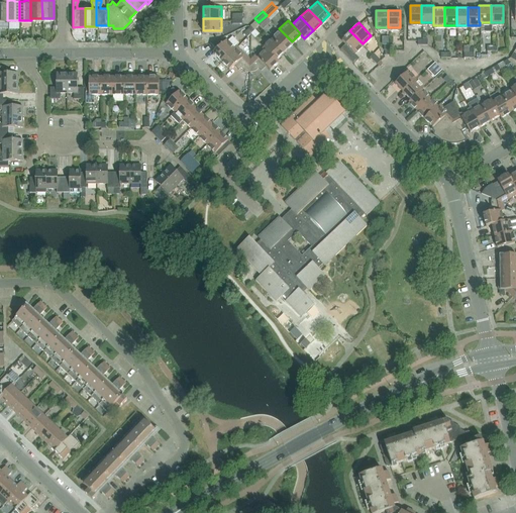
[(292,41),(279,28),(271,36),(284,49),(292,41)]
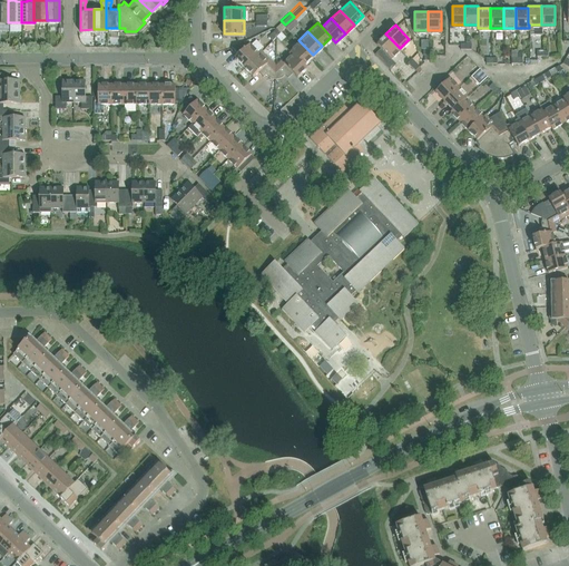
[(376,42),(380,46),(374,51),(389,67),(395,61),(391,56),(400,48),(385,33),(376,42)]
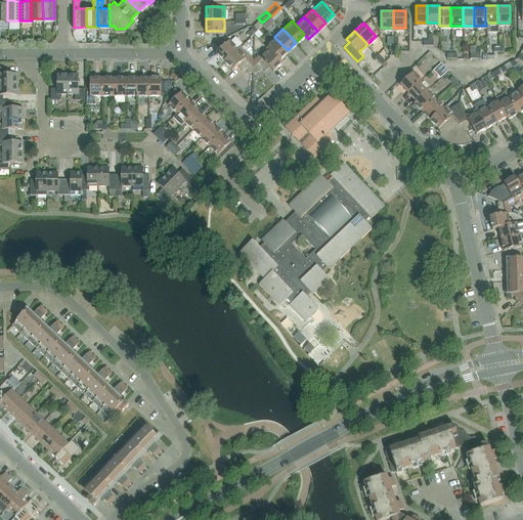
[(212,40),(219,47),(215,50),(223,59),(236,46),(225,35),(212,40)]
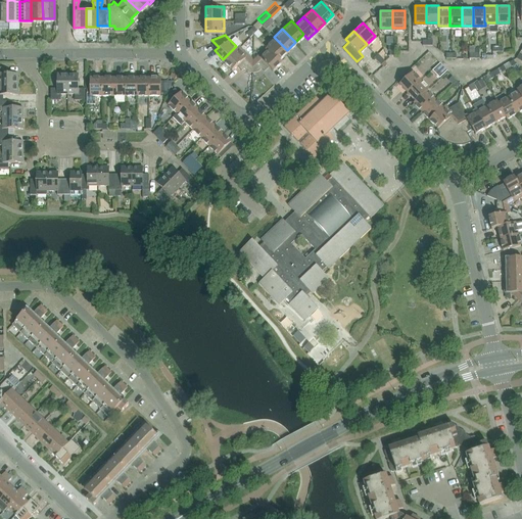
[(287,50),(274,37),(266,45),(278,58),(278,57),(287,50)]
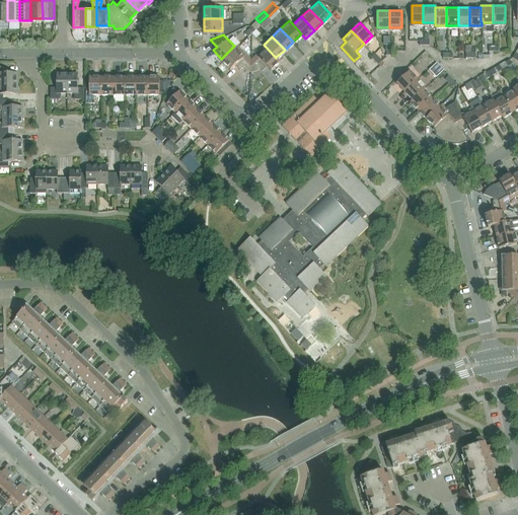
[(229,67),(233,63),(238,67),(241,65),(241,66),(242,66),(243,67),(244,68),(246,68),(247,69),(248,69),(249,69),(249,57),(245,52),(242,54),(238,50),(240,47),(237,44),(234,46),(221,59),(229,67)]
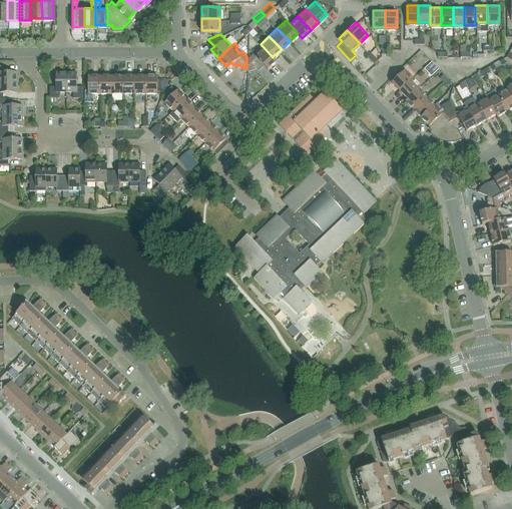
[(258,67),(259,66),(263,63),(267,67),(276,59),(273,56),(273,57),(261,44),(260,44),(257,47),(259,50),(254,54),(252,51),(246,56),(246,68),(247,68),(249,68),(250,67),(251,67),(252,67),(253,66),(254,65),(256,64),(258,67)]
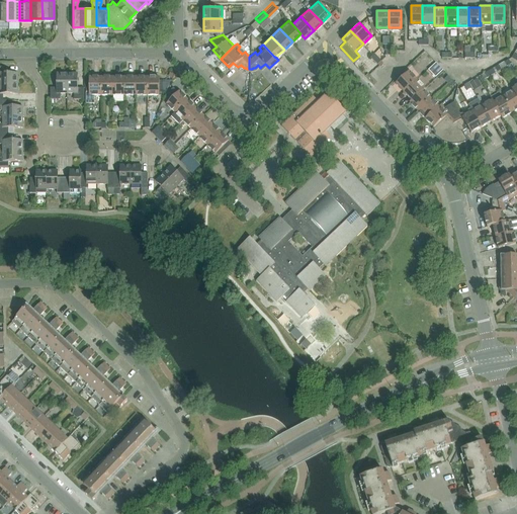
[(441,67),(434,59),(430,63),(427,66),(434,74),(441,67)]
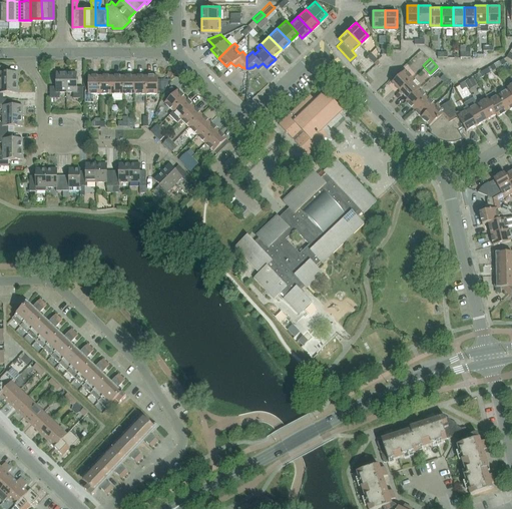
[(16,69),(5,69),(6,67),(2,66),(2,63),(0,62),(0,79),(16,79),(16,69)]
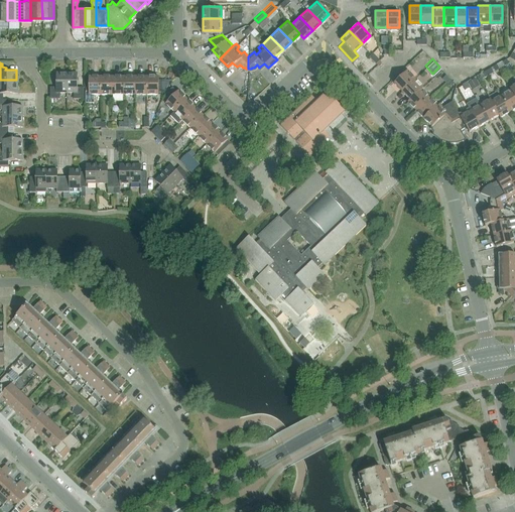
[(401,89),(414,77),(406,68),(393,81),(401,89)]
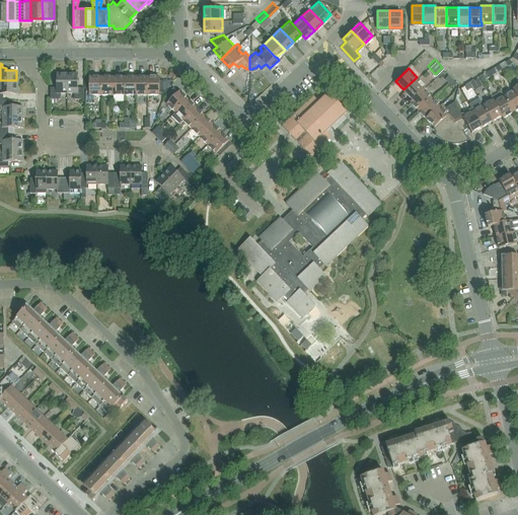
[(482,78),(491,72),(489,68),(478,73),(482,78)]
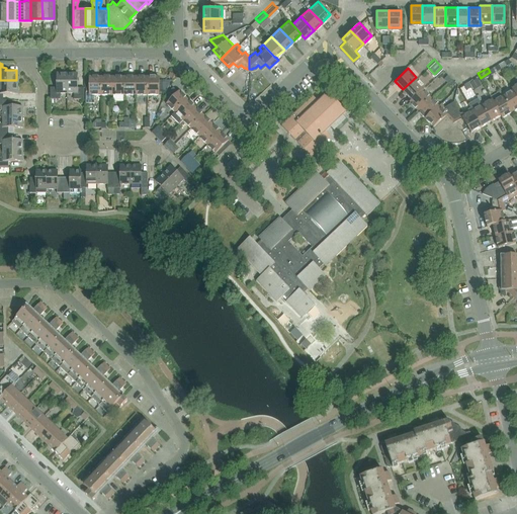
[(49,84),(49,96),(57,96),(60,96),(60,90),(66,90),(66,70),(56,70),(56,84),(49,84)]
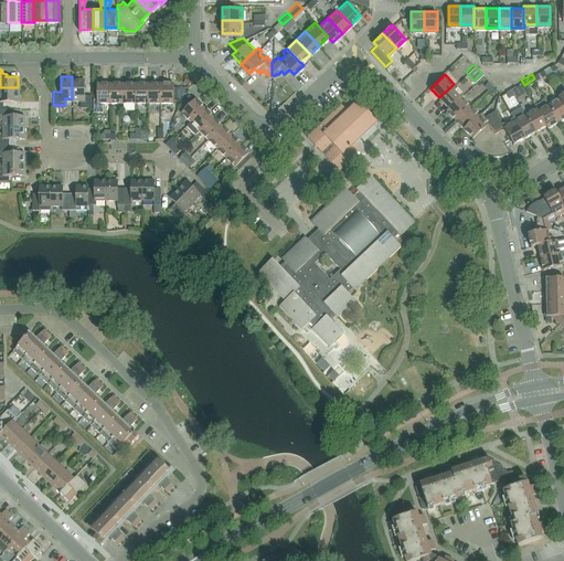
[(91,92),(84,92),(83,76),(72,76),(72,98),(80,98),(80,105),(91,105),(91,92)]
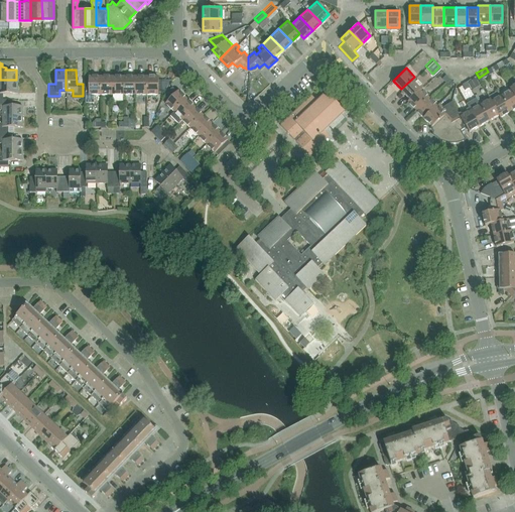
[(85,89),(85,100),(93,100),(93,92),(100,92),(100,74),(88,74),(88,84),(88,89),(85,89)]
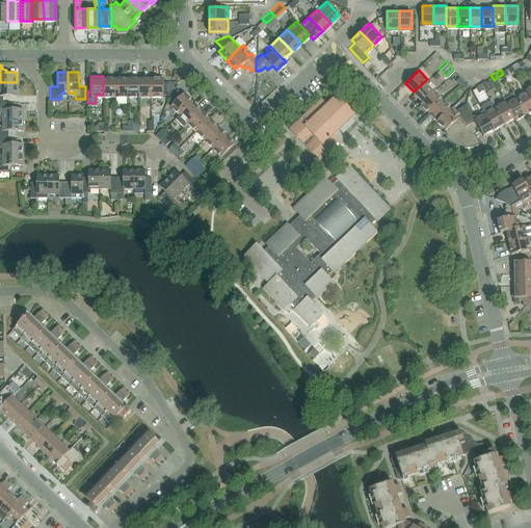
[(103,76),(103,95),(114,95),(114,76),(103,76)]
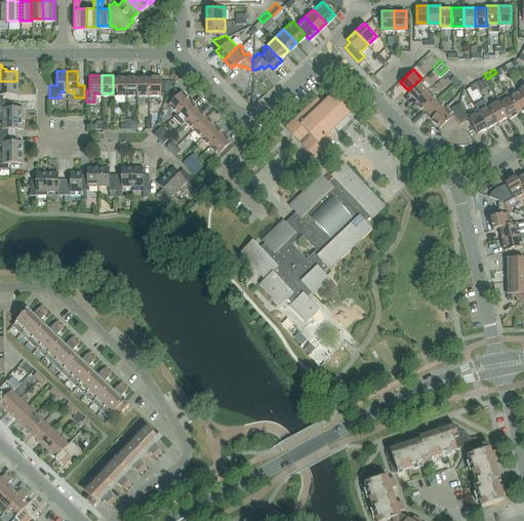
[(113,75),(113,93),(114,93),(114,99),(124,99),(124,93),(124,75),(113,75)]
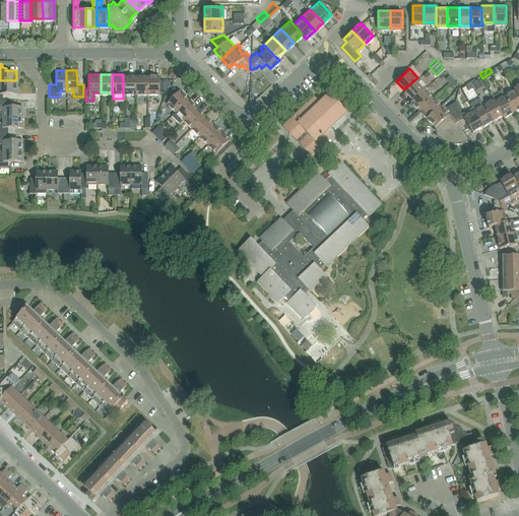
[(123,74),(123,92),(135,92),(135,74),(123,74)]
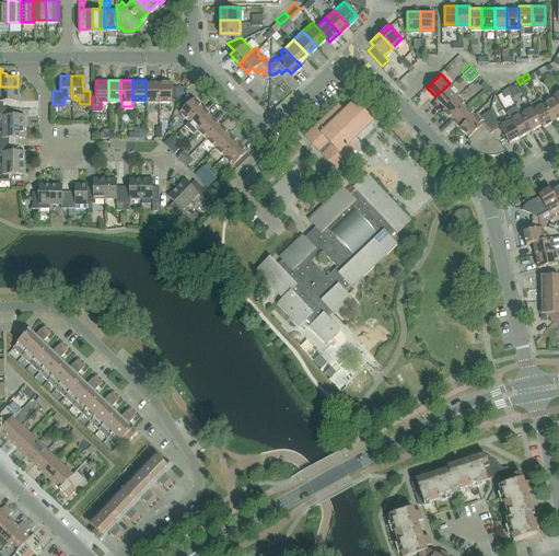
[(146,80),(146,100),(158,100),(158,80),(146,80)]
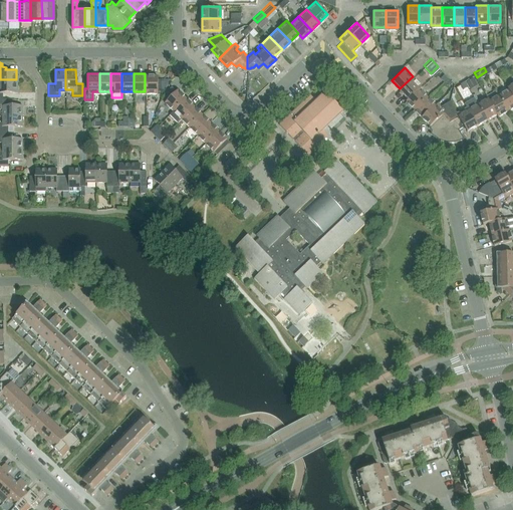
[(157,91),(157,87),(157,83),(157,81),(157,76),(157,73),(145,73),(145,91),(157,91)]
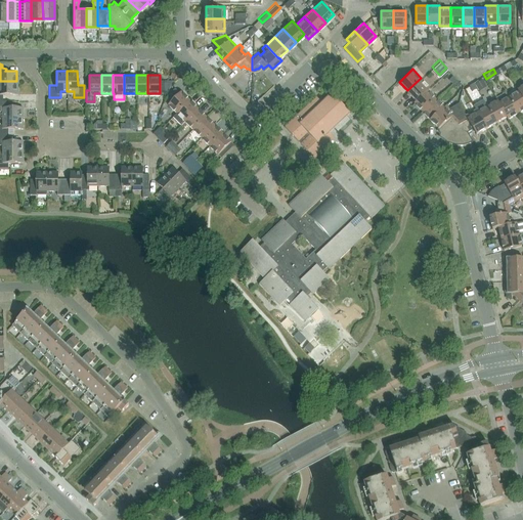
[(478,87),(485,83),(481,77),(478,79),(474,81),(476,84),(478,87)]
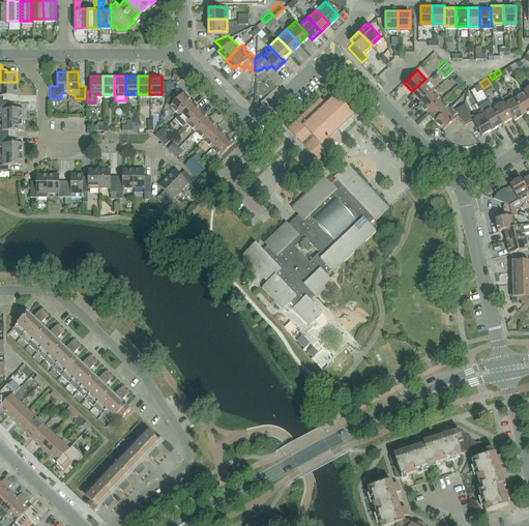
[(412,91),(420,99),(420,100),(432,89),(434,87),(425,79),(412,91)]
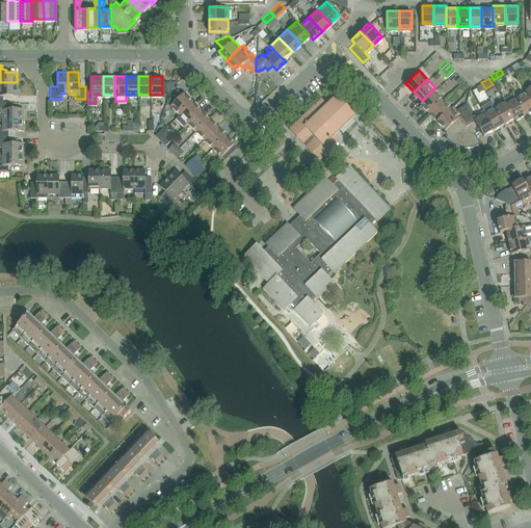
[(0,99),(2,100),(2,94),(17,94),(17,82),(0,82),(0,99)]
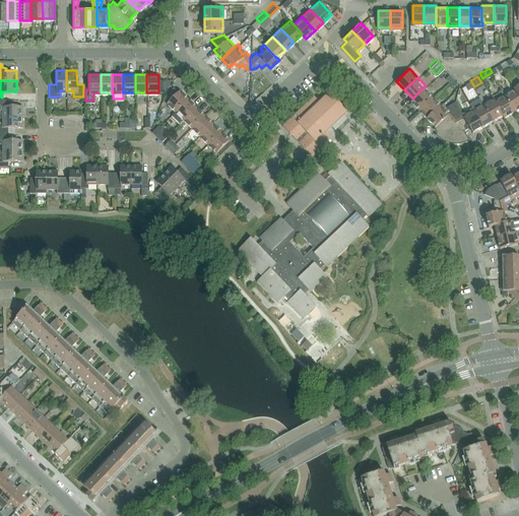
[(412,99),(412,98),(410,100),(418,109),(432,95),(424,87),(412,99)]
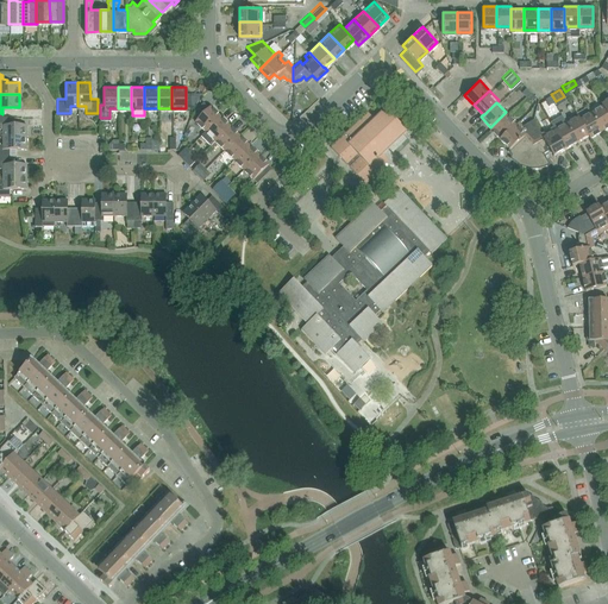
[(198,115),(194,119),(204,129),(205,129),(219,113),(210,104),(208,105),(198,115)]
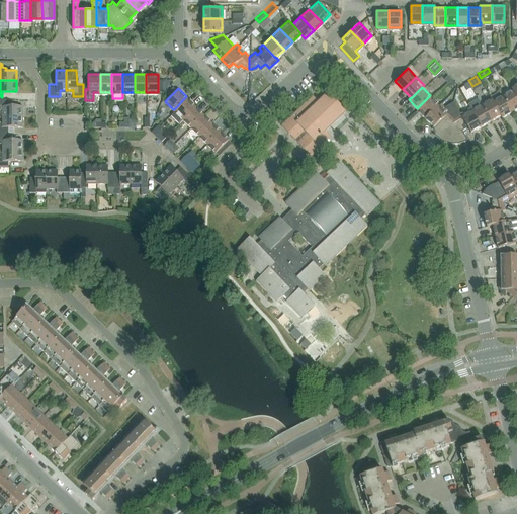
[(516,95),(512,88),(502,93),(511,109),(516,105),(516,95)]
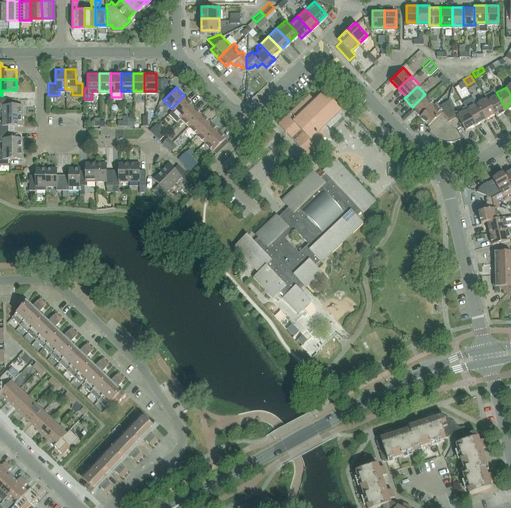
[(312,96),(308,92),(293,107),(291,108),(290,110),(277,122),(296,141),(306,152),(326,132),(320,127),(341,107),(323,89),(318,94),(314,98),(312,96)]
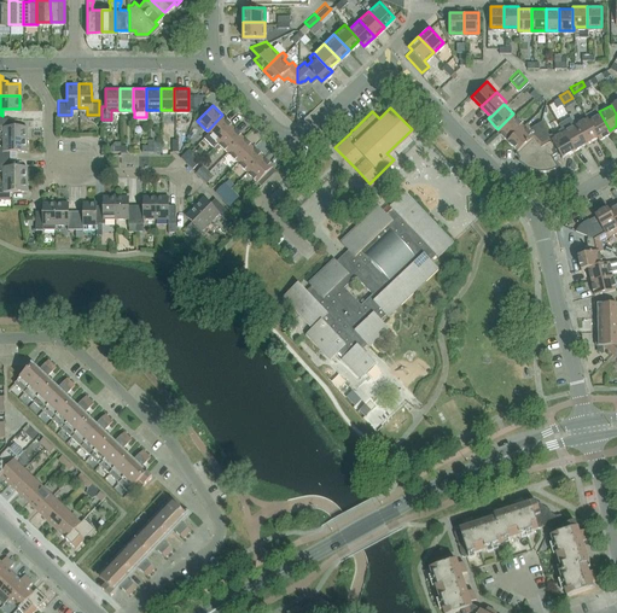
[(610,130),(599,111),(588,118),(587,118),(597,134),(598,138),(610,130)]
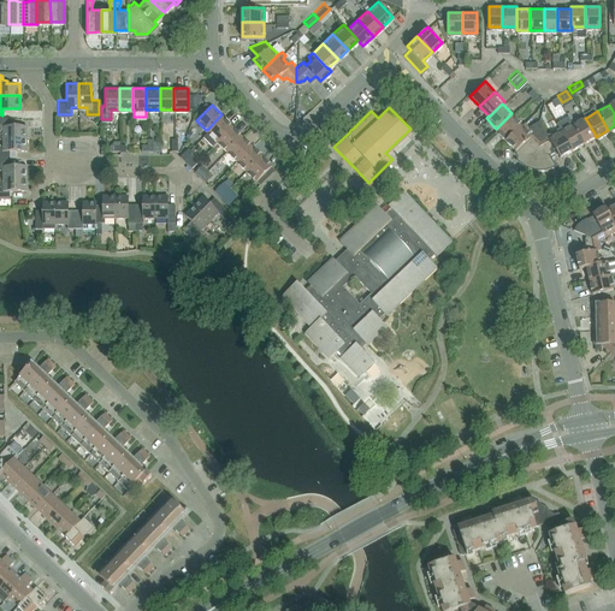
[(512,113),(496,129),(506,138),(521,123),(520,123),(512,113)]
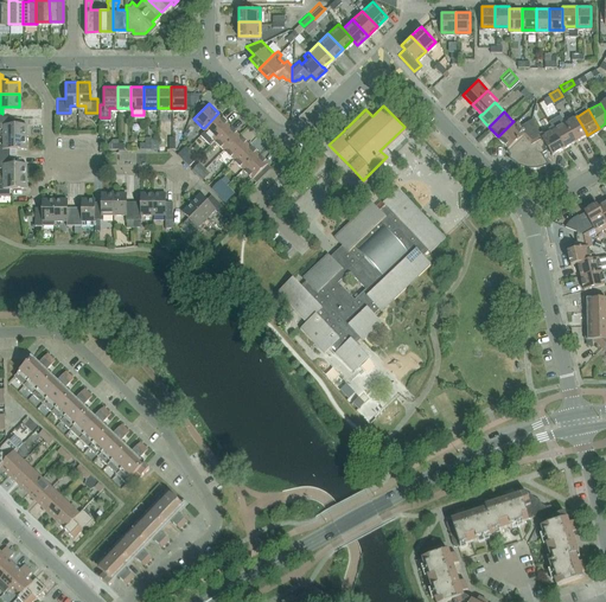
[(25,121),(8,121),(8,114),(2,114),(0,113),(0,126),(1,126),(1,133),(25,133),(25,121)]
